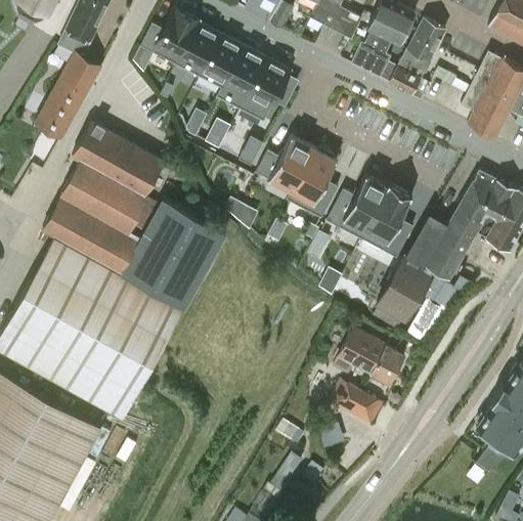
[(48,16),(56,0),(18,0),(19,1),(17,5),(18,12),(36,22),(42,19),(45,14),(48,16)]
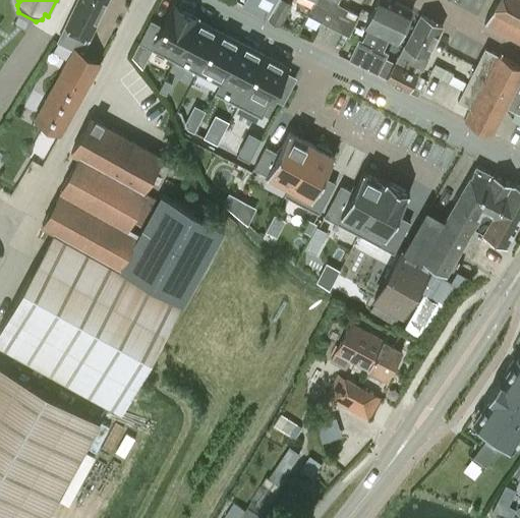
[(80,0),(60,43),(75,50),(83,55),(90,41),(91,42),(110,0),(80,0)]
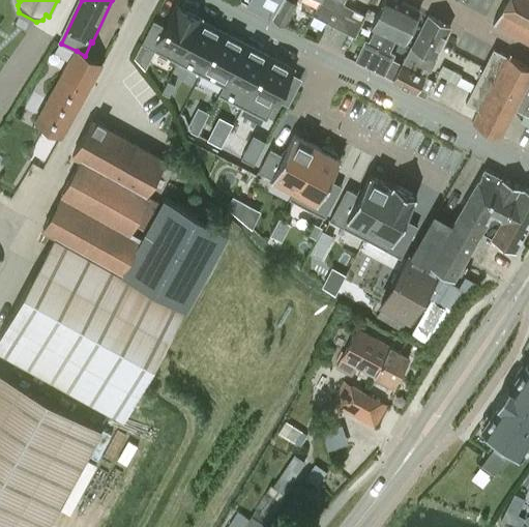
[(273,22),(284,0),(252,0),(247,8),(273,22)]
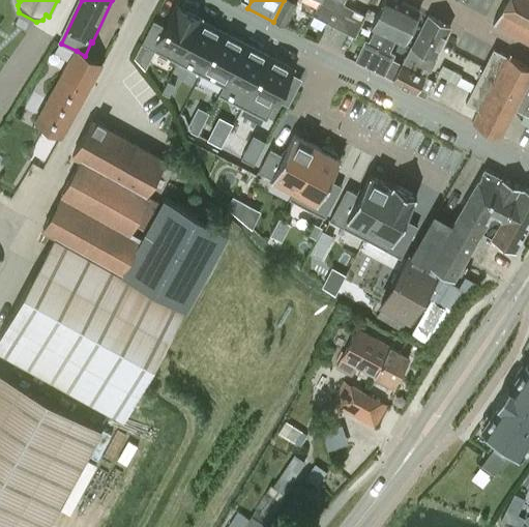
[(297,6),(286,0),(284,0),(273,22),(286,28),(297,6)]
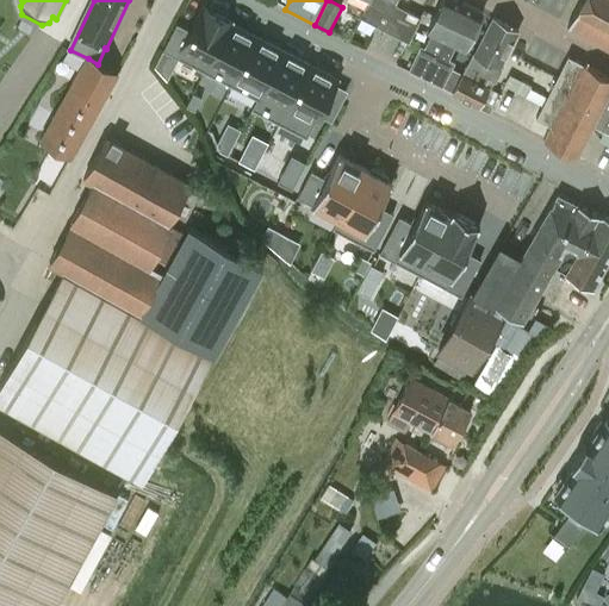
[(353,0),(347,13),(352,16),(361,20),(371,0),(353,0)]
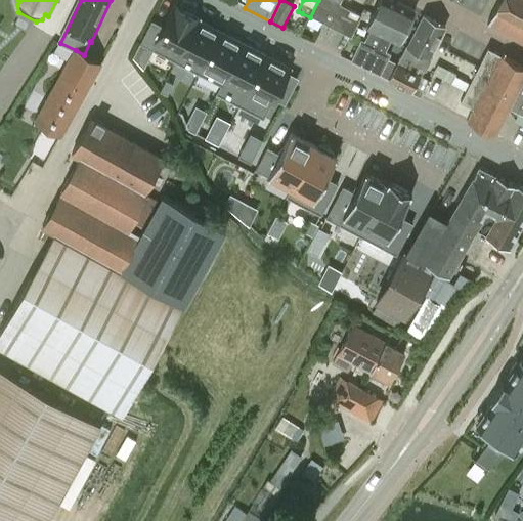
[(340,0),(318,0),(310,17),(351,38),(361,17),(338,6),(340,0)]
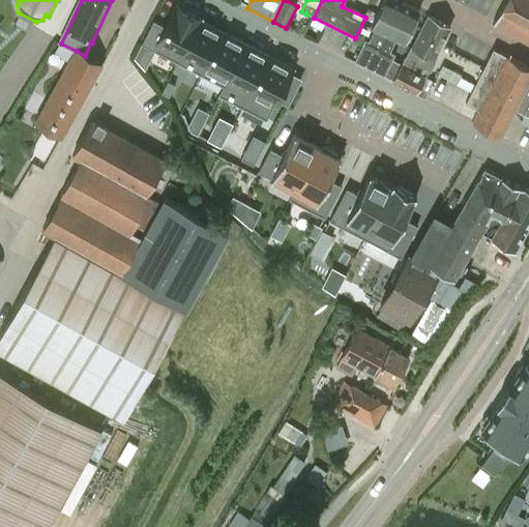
[(390,55),(397,41),(404,46),(419,13),(391,0),(386,0),(372,30),(376,31),(370,45),(365,42),(355,64),(384,79),(395,57),(390,55)]
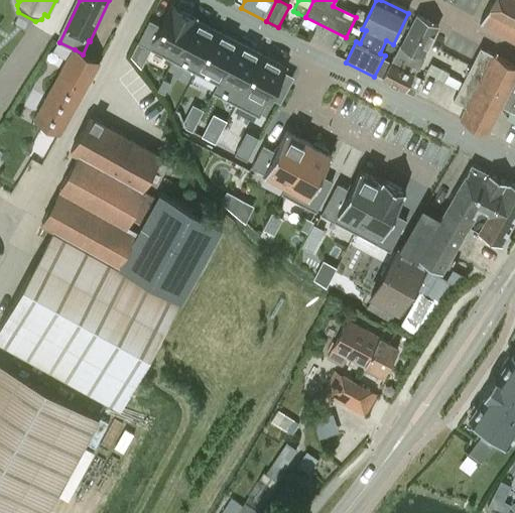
[(514,0),(494,0),(481,25),(514,42),(514,0)]
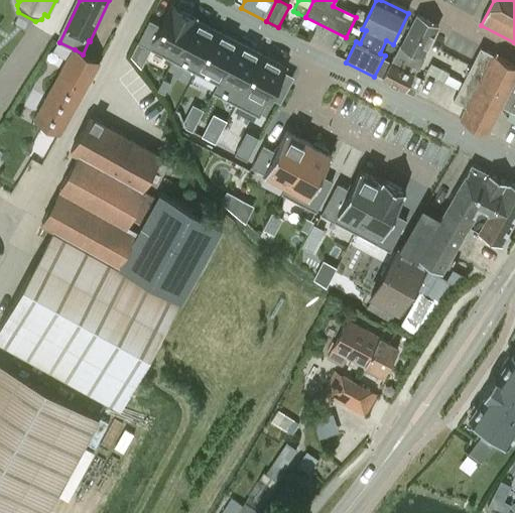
[(150,22),(138,44),(150,50),(150,51),(173,63),(196,22),(197,21),(196,20),(172,8),(162,28),(150,22)]
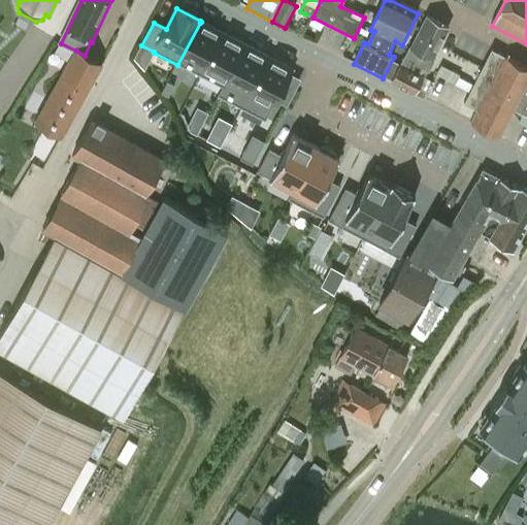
[(409,48),(403,62),(423,72),(429,75),(436,62),(433,60),(450,30),(427,18),(410,50),(409,48)]
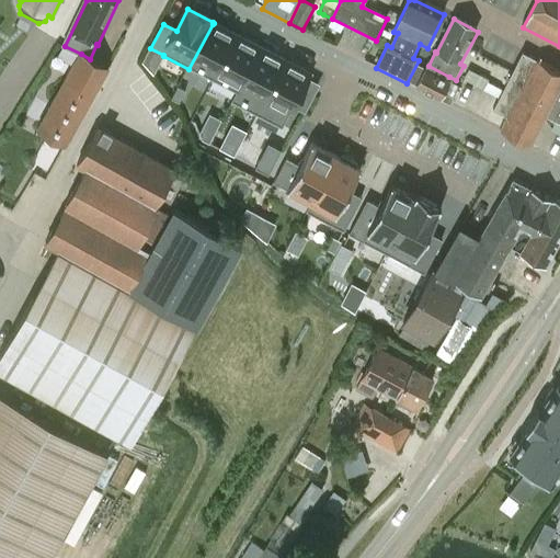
[(213,24),(189,69),(214,81),(237,36),(213,24)]
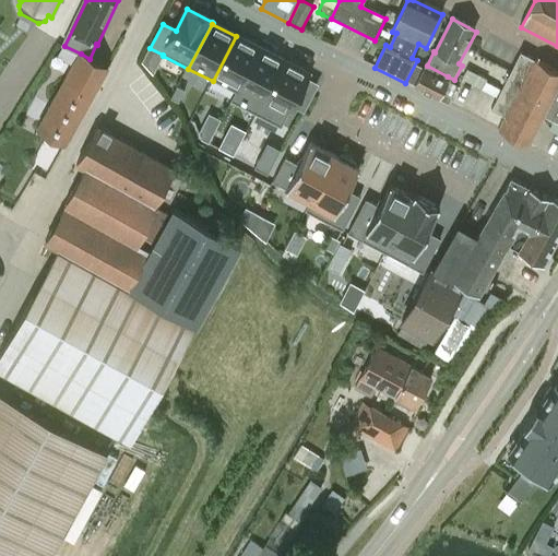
[(236,36),(213,81),(236,94),(237,94),(260,49),(236,36)]
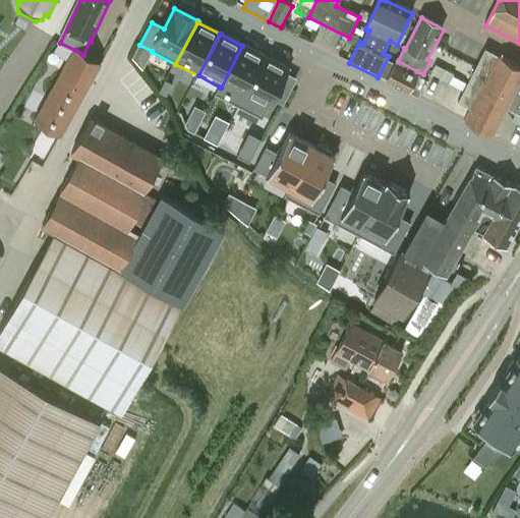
[(220,88),(216,96),(239,108),(266,58),(242,46),(221,88),(220,88)]
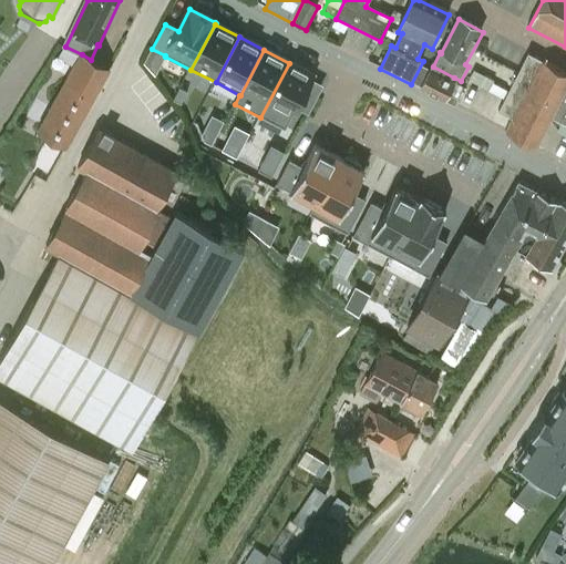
[(38,132),(68,149),(111,71),(91,60),(82,54),(38,132)]
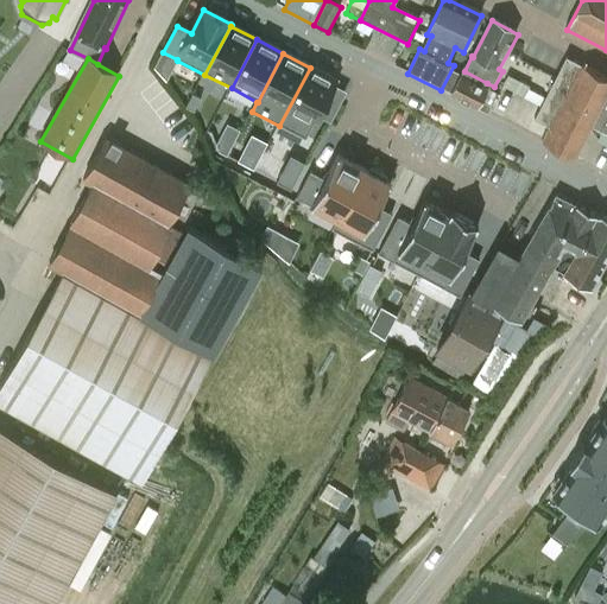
[(541,144),(574,160),(593,125),(606,96),(606,80),(566,59),(556,78),(545,100),(541,108),(533,121),(549,129),(541,144)]
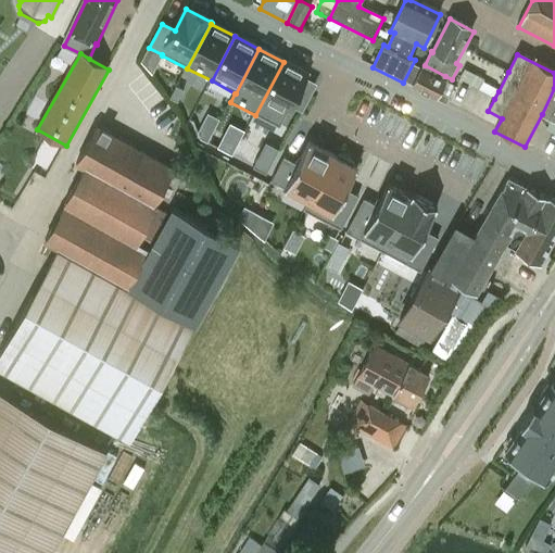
[(284,62),(255,115),(280,128),(308,75),(284,62)]
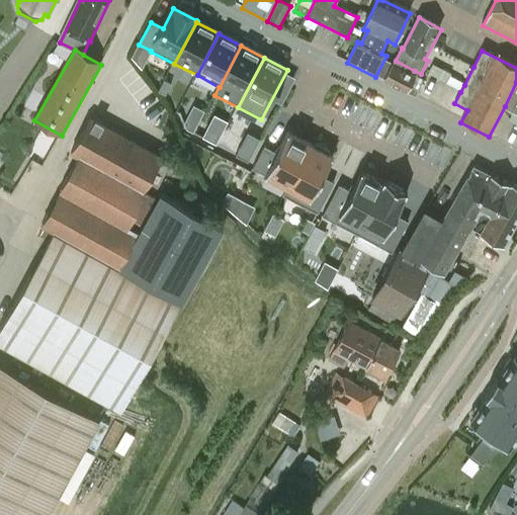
[(415,71),(396,61),(384,82),(414,97),(417,92),(423,82),(415,78),(412,76),(415,71)]
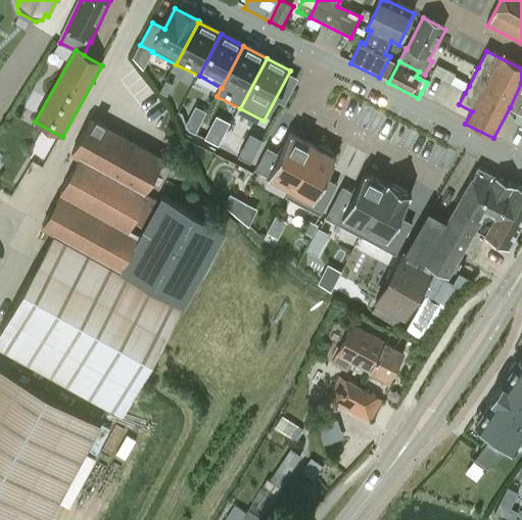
[(447,75),(444,82),(465,93),(469,86),(447,75)]
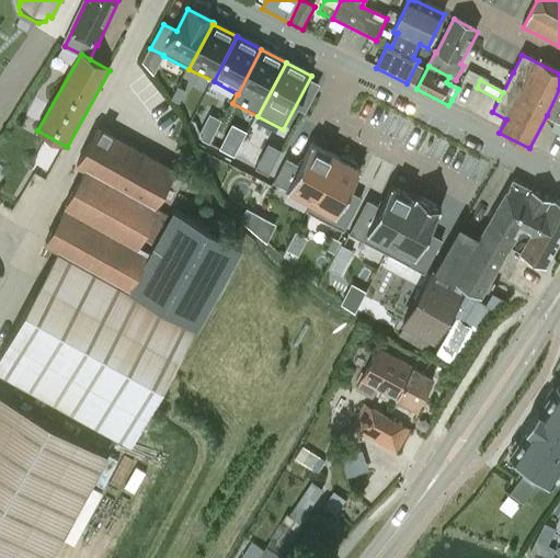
[(559,89),(547,115),(557,120),(555,123),(559,125),(559,89)]
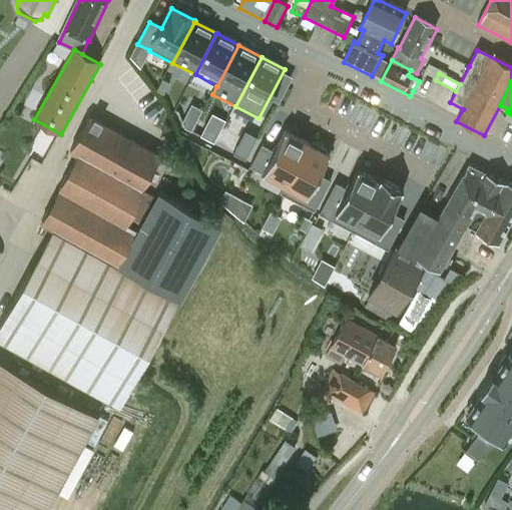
[(164,84),(159,95),(166,98),(172,88),(164,84)]
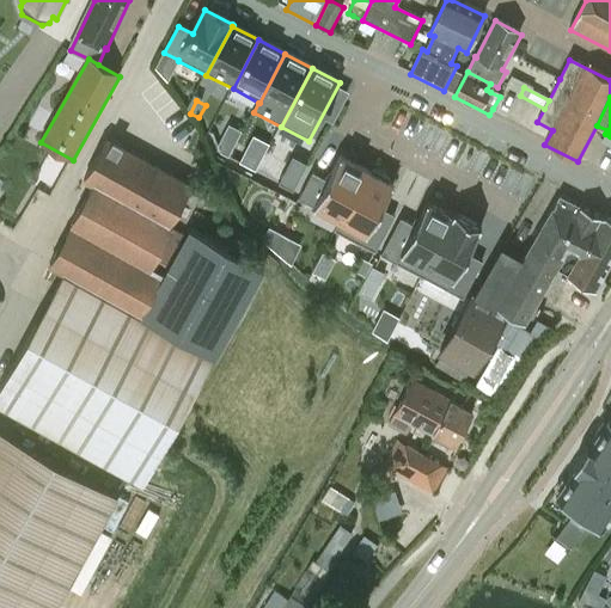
[(0,388),(0,404),(146,486),(266,270),(193,228),(166,277),(152,269),(157,260),(167,265),(184,234),(170,227),(193,185),(109,139),(86,180),(95,185),(73,225),(74,226),(52,265),(66,272),(0,388)]
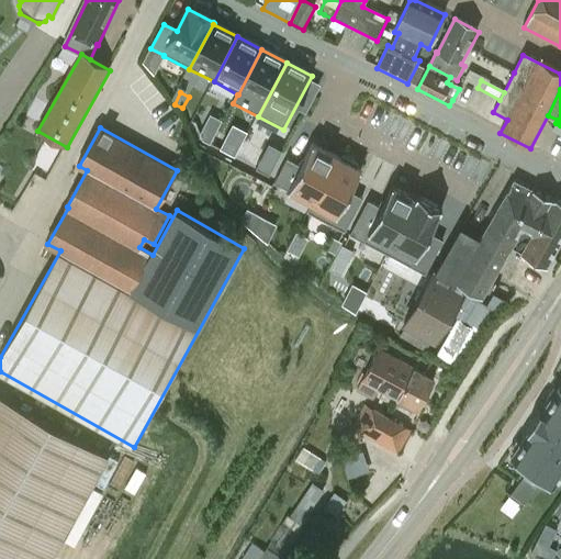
[(204,129),(200,136),(203,143),(204,143),(211,146),(216,134),(210,132),(204,129)]
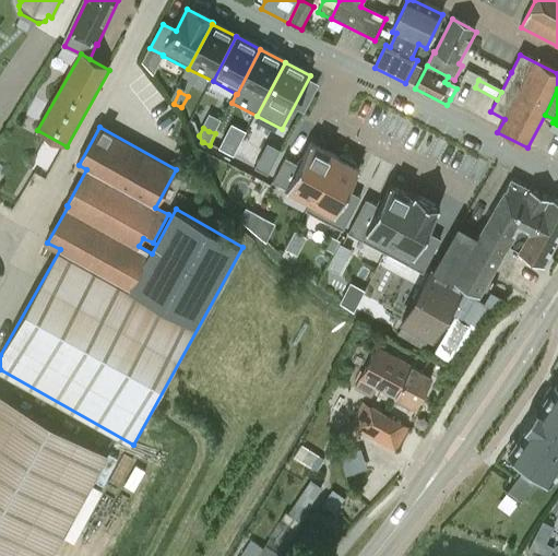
[(240,146),(226,139),(220,151),(234,157),(240,146)]
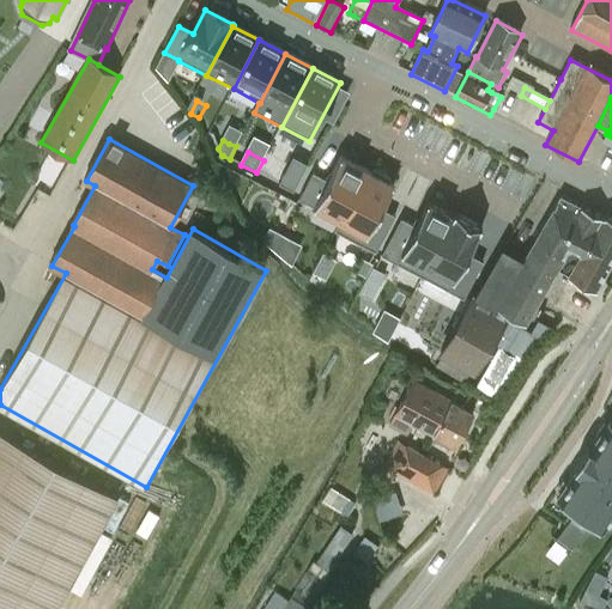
[(314,175),(300,201),(340,223),(341,223),(368,172),(341,158),(329,182),(314,175)]
